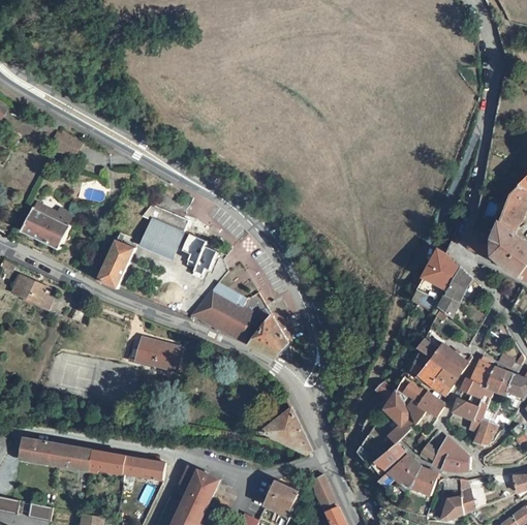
[(55,154),(69,160),(78,142),(59,132),(50,151),(55,154)]
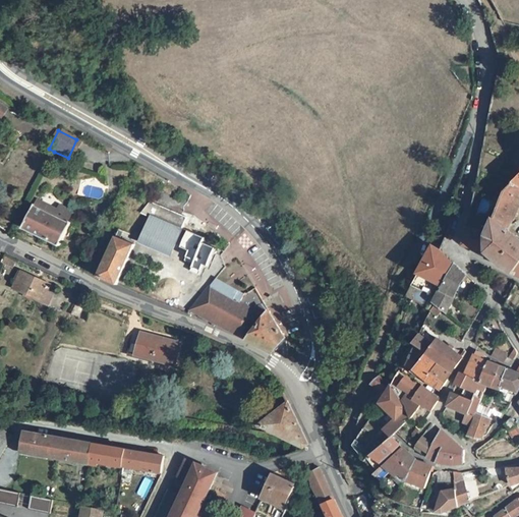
[(41,165),(47,167),(53,155),(47,153),(41,165)]
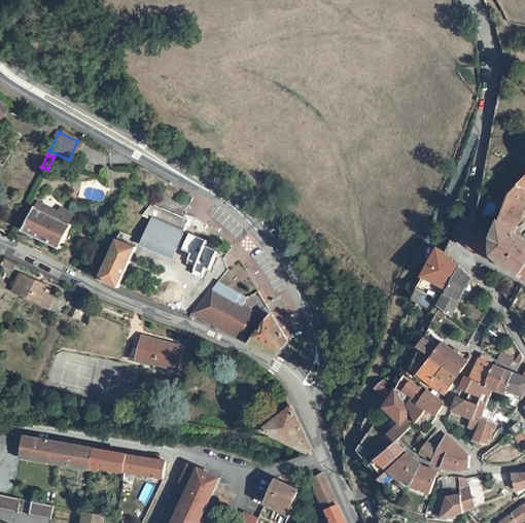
[(524,174),(516,185),(524,190),(524,174)]
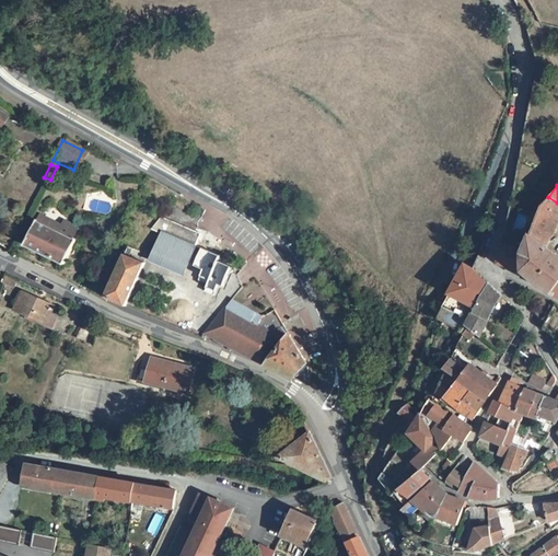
[(557,258),(542,247),(546,236),(548,236),(556,218),(557,213),(557,203),(548,197),(539,207),(522,250),(499,242),(495,263),(520,270),(533,285),(548,293),(557,298),(557,258)]
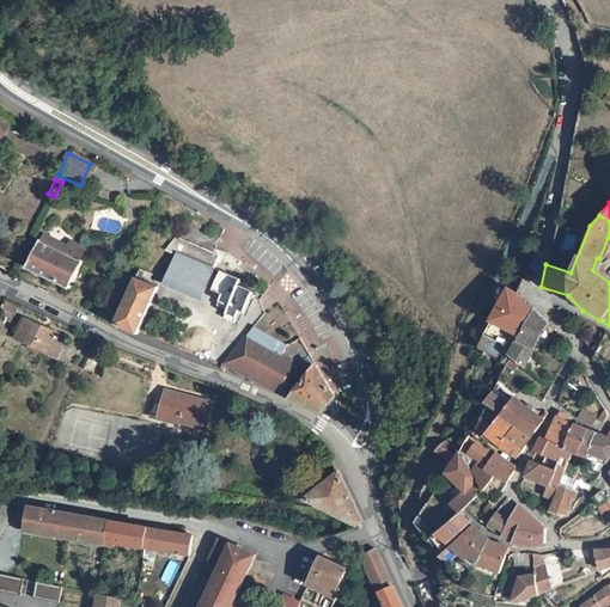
[(162,246),(174,251),(164,274),(200,288),(214,251),(171,233),(162,246)]
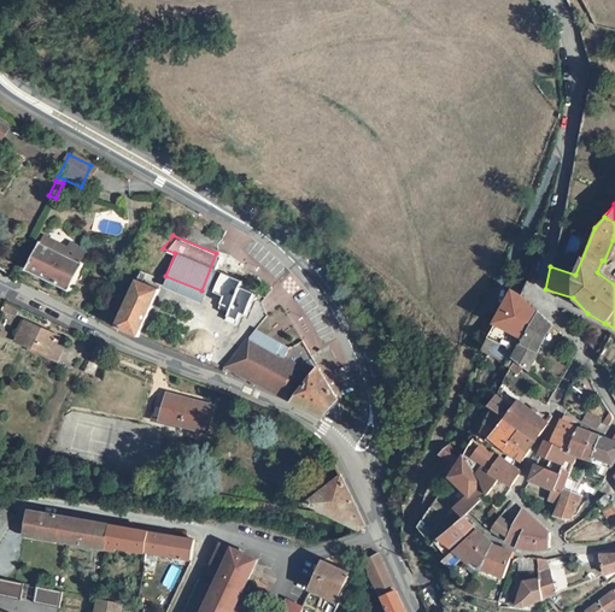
[(65,249),(51,243),(52,241),(40,236),(36,243),(63,256),(65,249)]
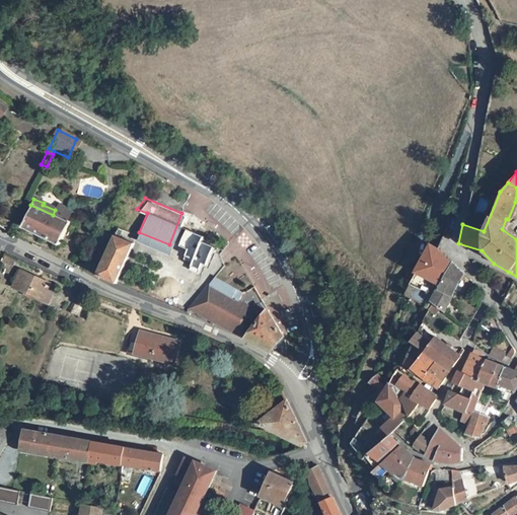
[(67,221),(65,221),(66,217),(64,214),(55,210),(53,215),(30,205),(19,227),(57,244),(67,221)]
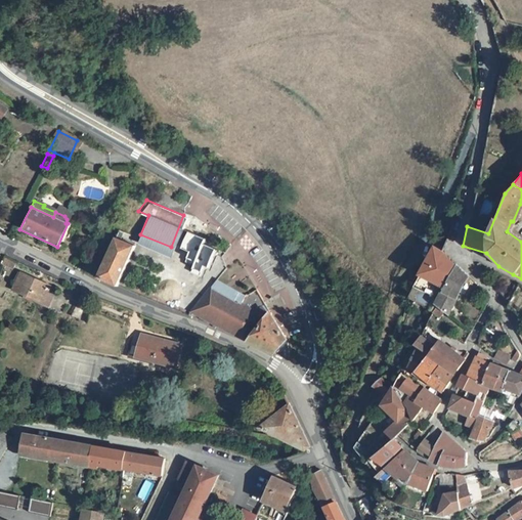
[(56,210),(55,212),(64,216),(67,219),(70,213),(57,207),(56,210)]
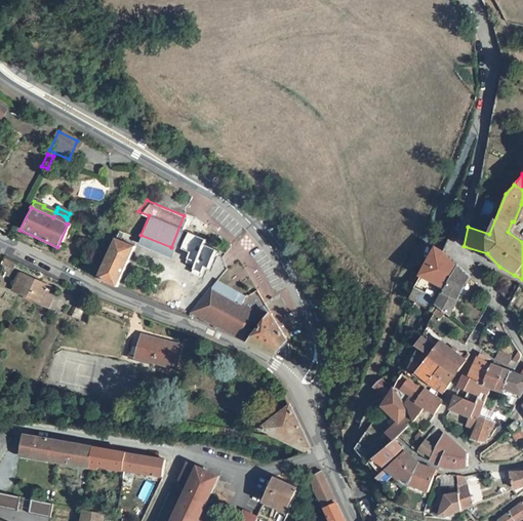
[(111,283),(131,239),(113,231),(92,275),(111,283)]
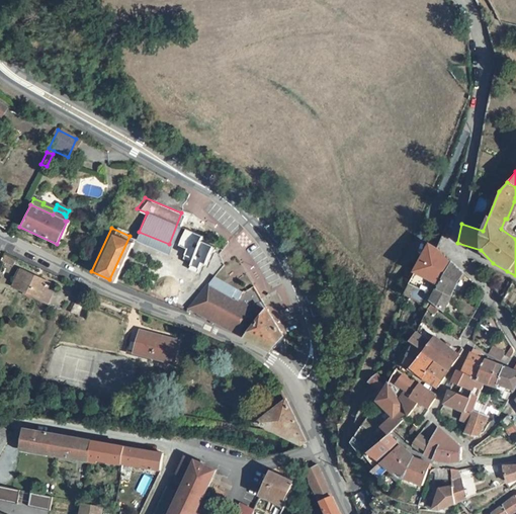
[(161,243),(168,247),(169,244),(139,232),(138,235),(160,245),(161,243)]
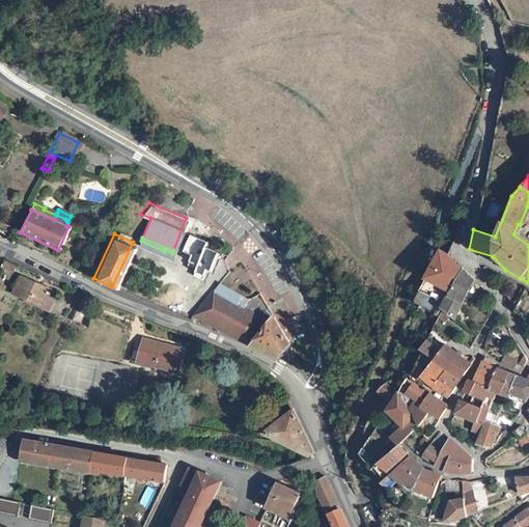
[(448,289),(461,267),(446,252),(439,249),(424,277),(448,289)]
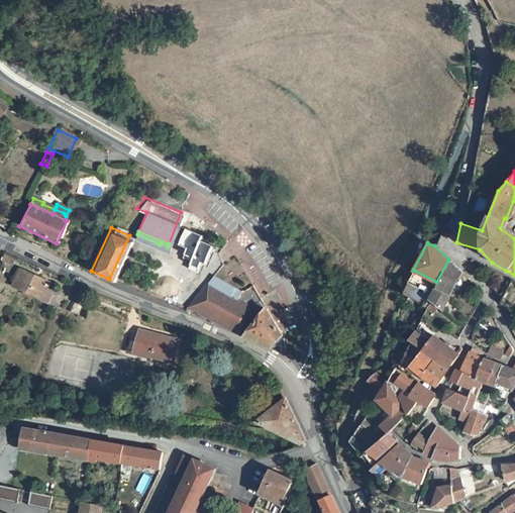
[(12,265),(15,257),(3,250),(0,259),(12,265)]
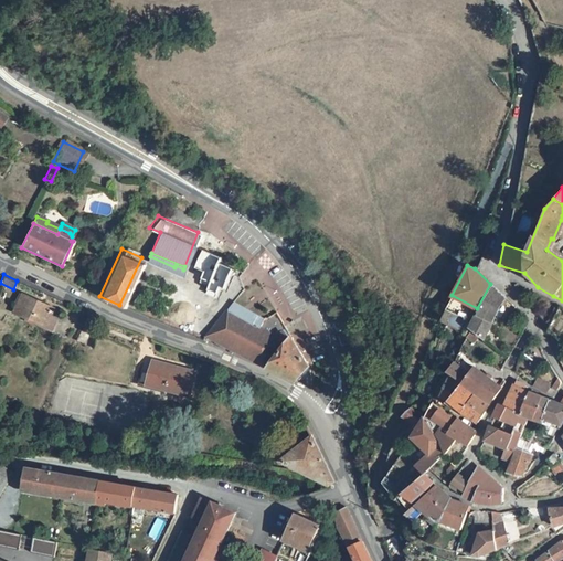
[(467,327),(470,330),(477,336),(481,339),(502,296),(490,284),(477,308),(467,327)]
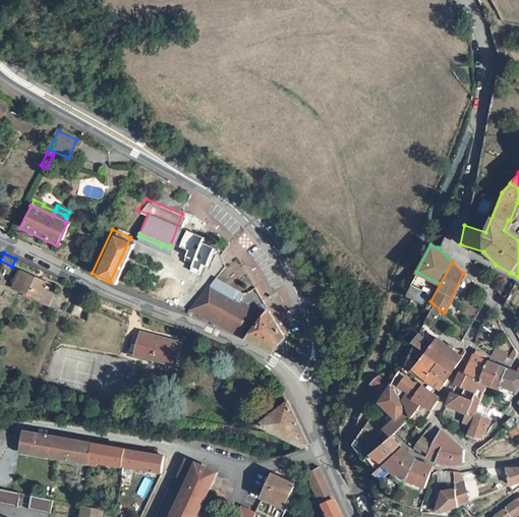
[(16,270),(9,287),(38,299),(43,289),(45,282),(16,270)]
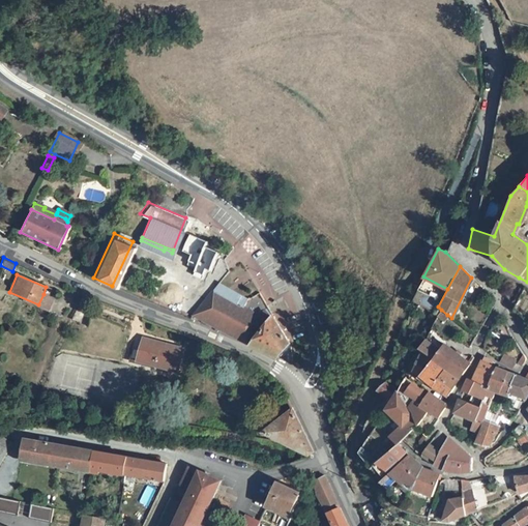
[(235,303),(245,298),(217,283),(211,291),(235,303)]
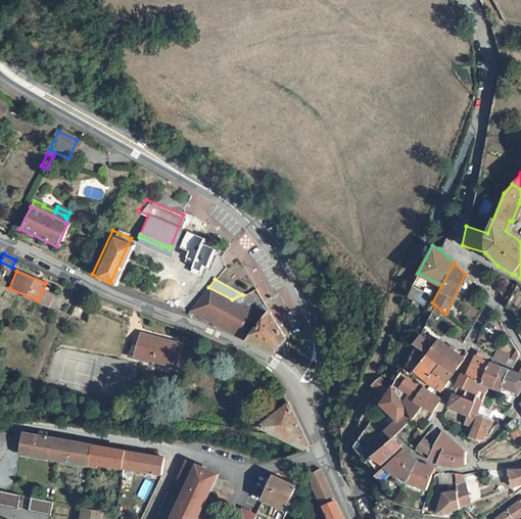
[(254,312),(263,305),(252,288),(242,294),(232,299),(208,287),(190,312),(247,338),(272,349),(283,338),(267,312),(263,317),(254,312)]
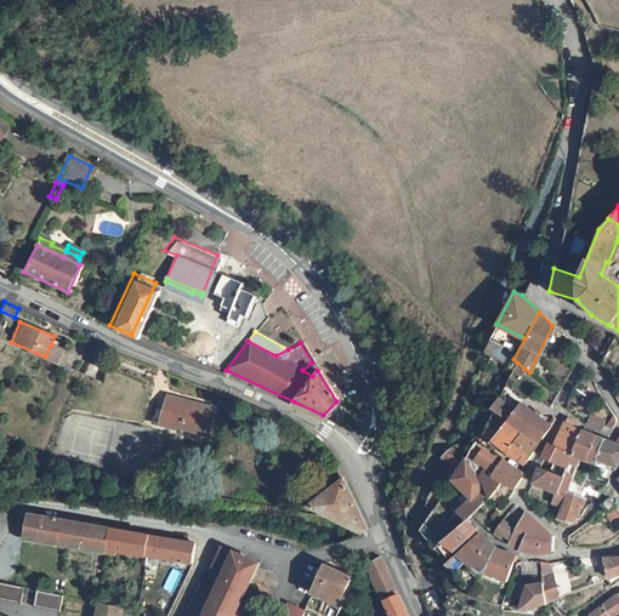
[(51,344),(45,357),(52,359),(57,347),(51,344)]
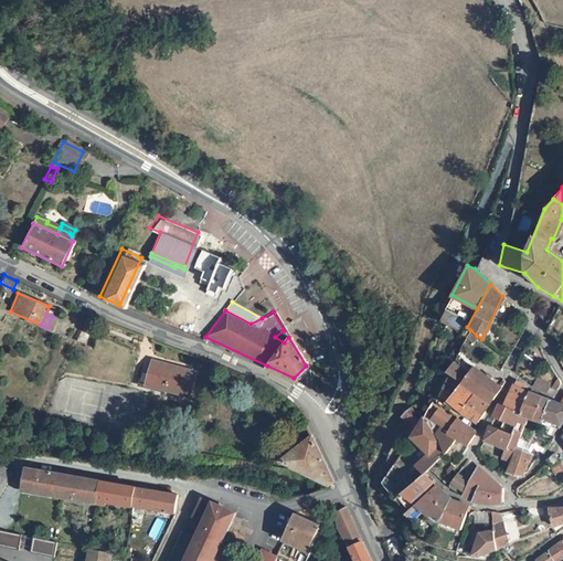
[(471,342),(477,336),(470,330),(465,337),(471,342)]
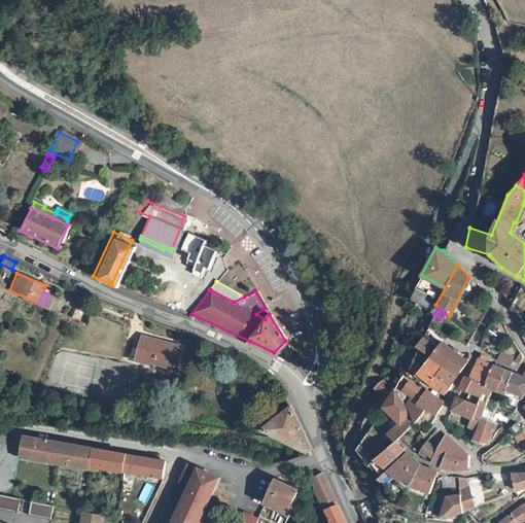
[(138,334),(133,352),(174,363),(179,344),(138,334)]
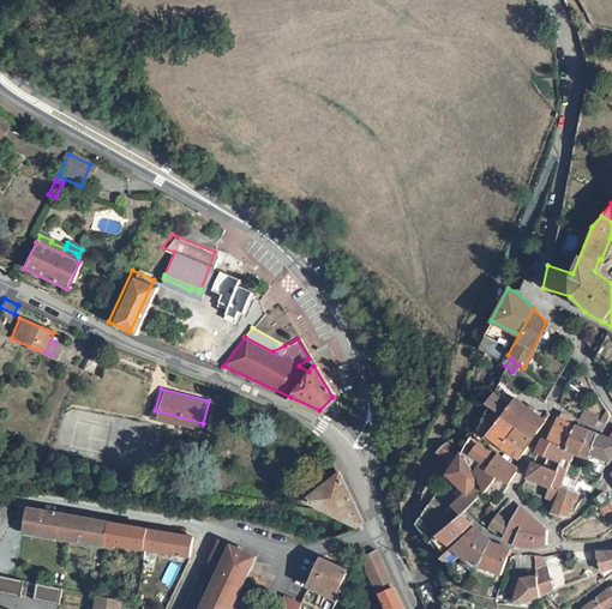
[(484,404),(486,405),(515,428),(529,439),(541,420),(527,409),(514,398),(509,404),(490,392),(484,404)]
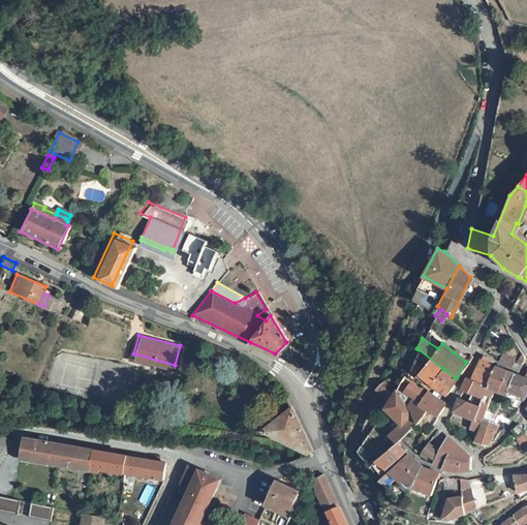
[(427,381),(432,384),(436,377),(443,369),(419,349),(408,371),(426,382),(427,381)]
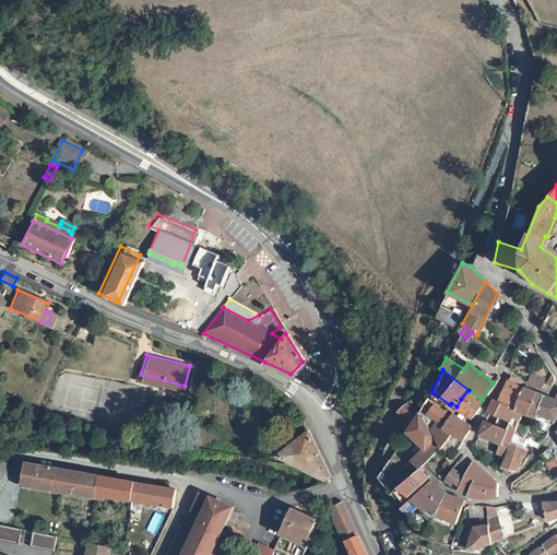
[(534,378),(528,375),(524,381),(531,385),(534,378)]
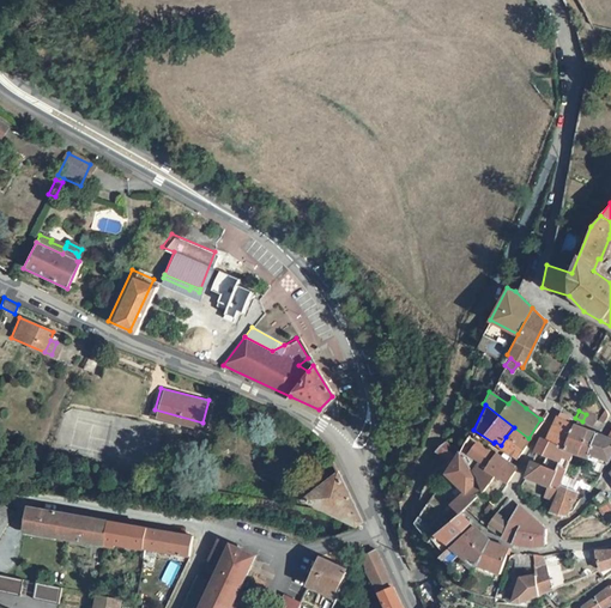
[(561,447),(570,426),(564,423),(566,418),(557,413),(545,438),(561,447)]
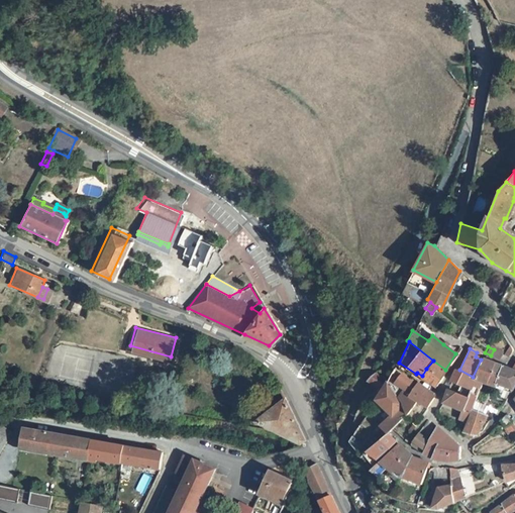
[(494,349),(491,355),(497,360),(500,352),(494,349)]
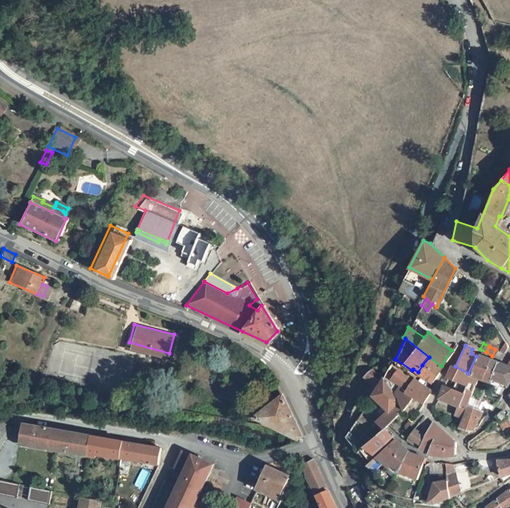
[(476,356),(468,373),(476,377),(480,378),(489,361),(476,356)]
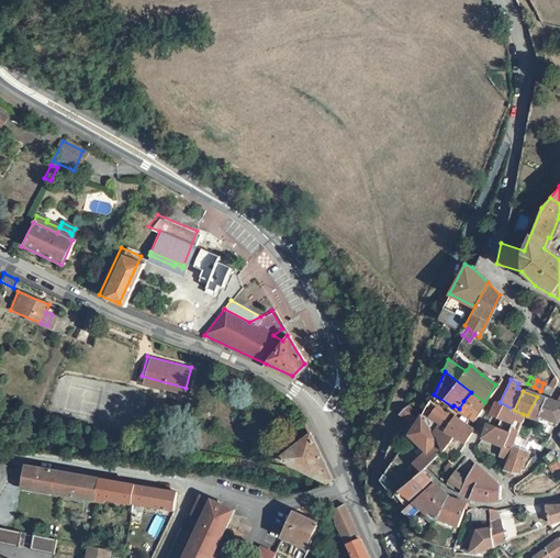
[(479,412),(484,402),(471,392),(463,401),(479,412)]
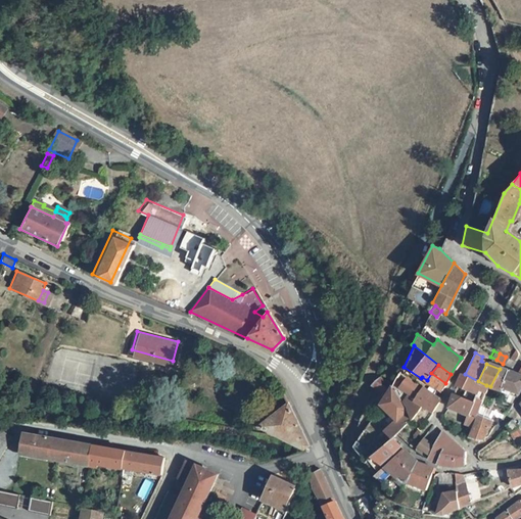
[(490,386),(501,390),(503,386),(510,372),(500,369),(490,386)]
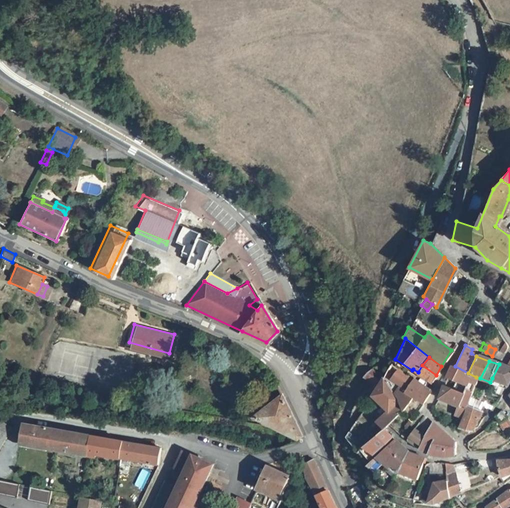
[(509,366),(506,365),(499,364),(492,378),(494,379),(506,385),(509,377),(509,366)]
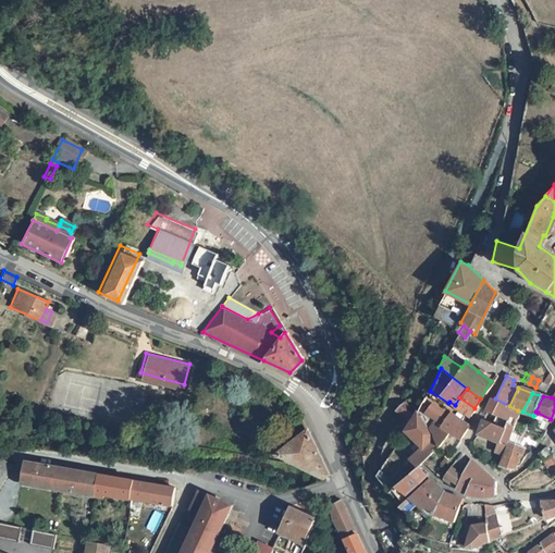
[(460,409),(470,415),(475,408),(459,397),(455,405),(456,409),(458,410),(460,409)]
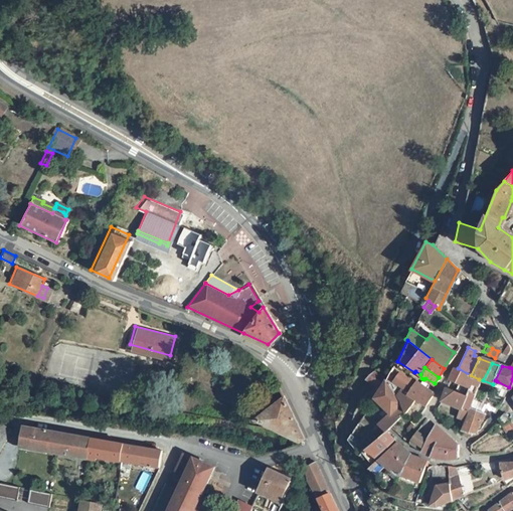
[(458,368),(453,368),(448,381),(457,385),(454,392),(461,396),(465,391),(474,394),(479,379),(471,375),(458,368)]
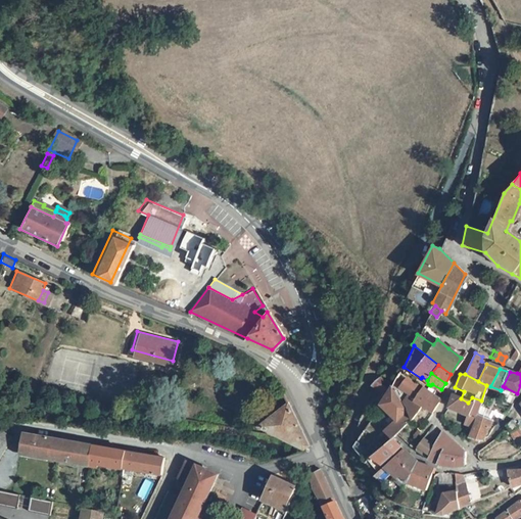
[(409,395),(416,385),(403,375),(395,386),(407,393),(409,395)]
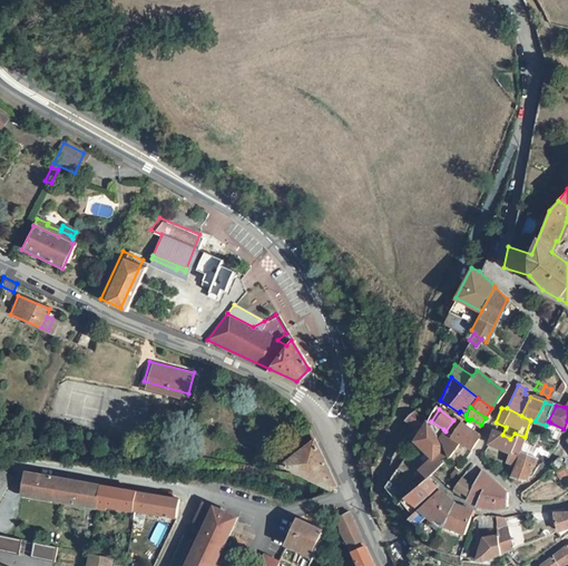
[(411,413),(403,419),(402,422),(418,431),(423,422),(423,421),(411,413)]
